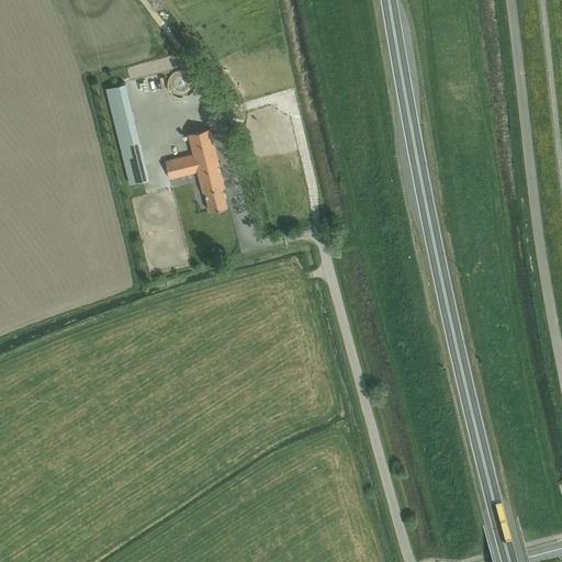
[(173,74),(170,77),(168,80),(167,85),(168,89),(169,91),(171,94),(173,97),(176,98),(178,98),(181,99),(183,98),(187,97),(189,96),(191,94),(192,92),(193,89),(194,87),(194,82),(193,79),(191,75),(187,72),(183,71),(180,71),(177,71),(173,74)]
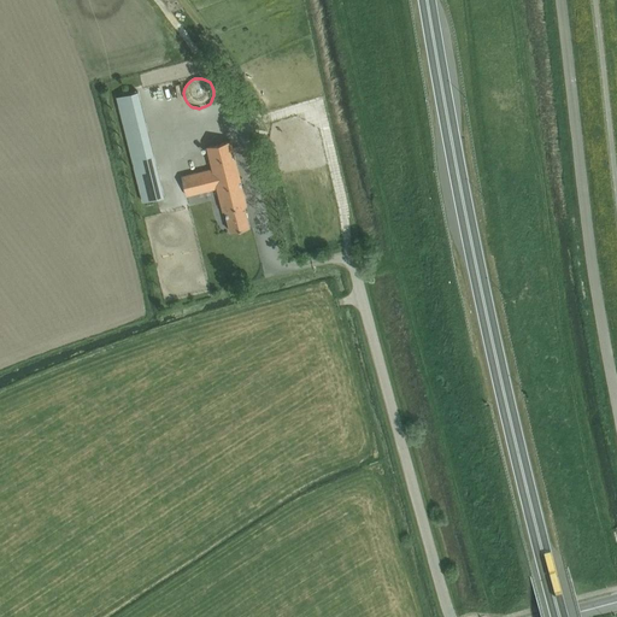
[(163,198),(137,92),(116,97),(142,203),(163,198)]
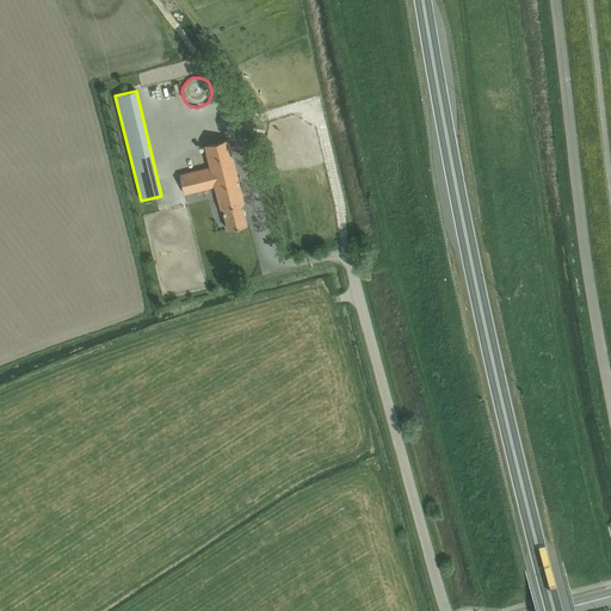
[(187,137),(170,146),(173,152),(190,144),(187,137)]
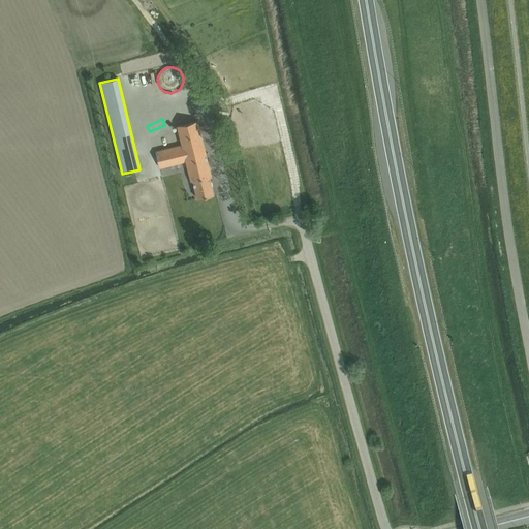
[(182,146),(155,152),(159,168),(186,162),(190,181),(192,181),(196,199),(214,194),(209,177),(211,176),(197,121),(177,126),(182,146)]
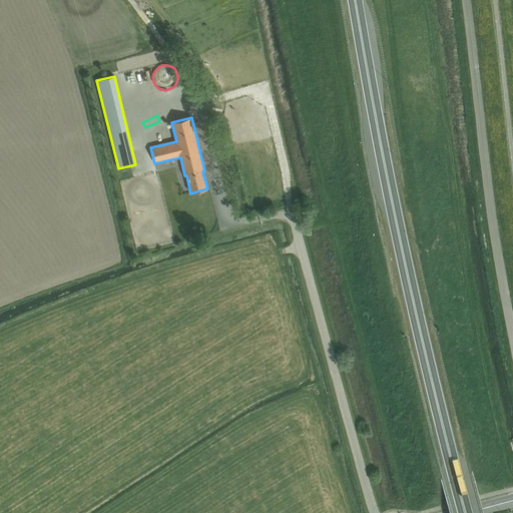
[(148,137),(163,133),(161,122),(145,126),(148,137)]
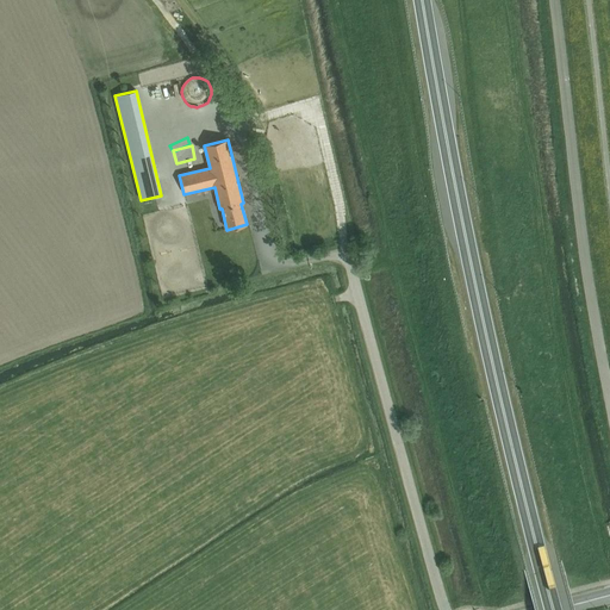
All buildings are outlined.
